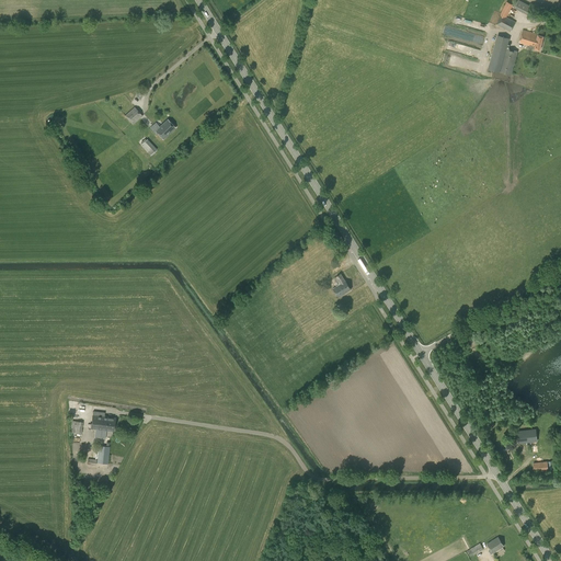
[(516,9),(529,14),(533,6),(518,0),(516,9)]
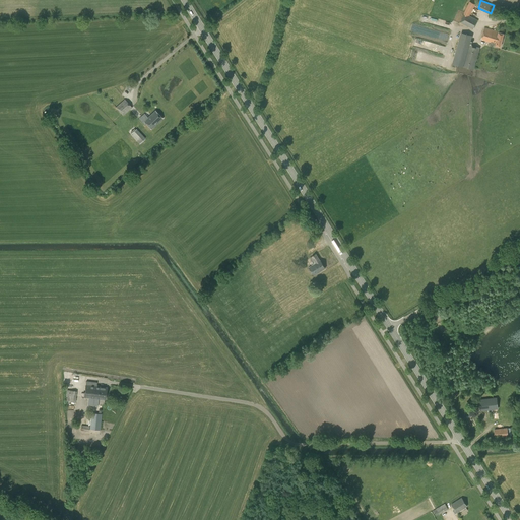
[(460,23),(473,29),(478,20),(469,16),(475,5),(469,2),(463,13),(465,14),(460,23)]
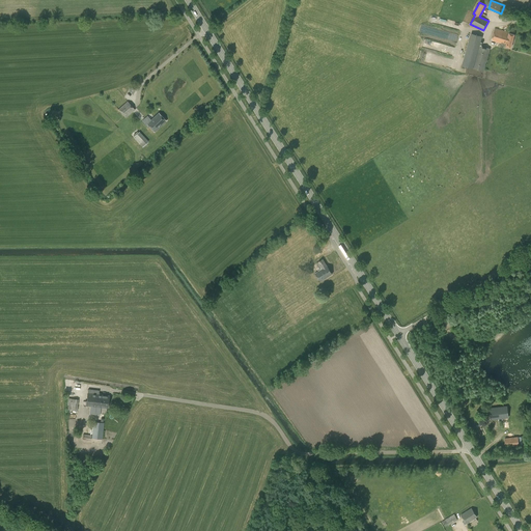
[(514,34),(509,33),(509,32),(495,28),(491,40),(501,44),(500,45),(505,47),(510,48),(514,34)]
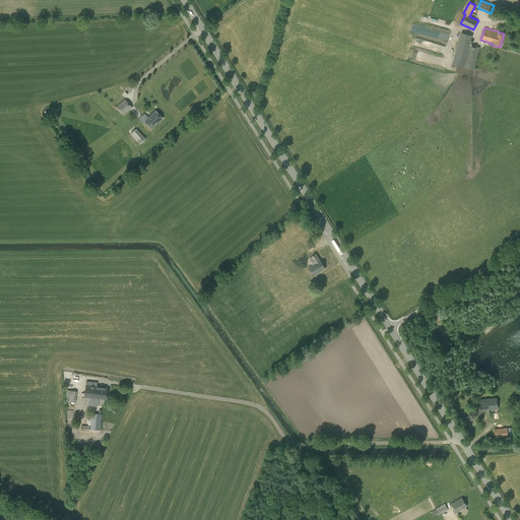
[(455,64),(473,70),(479,48),(468,45),(470,37),(464,35),(461,42),(459,50),(455,64)]
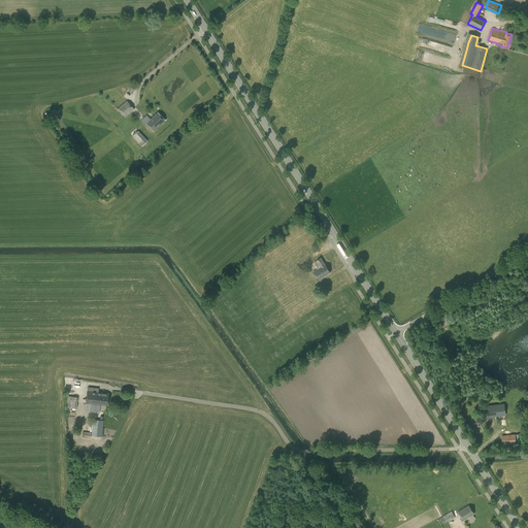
[(127,100),(118,109),(125,118),(134,109),(127,100)]
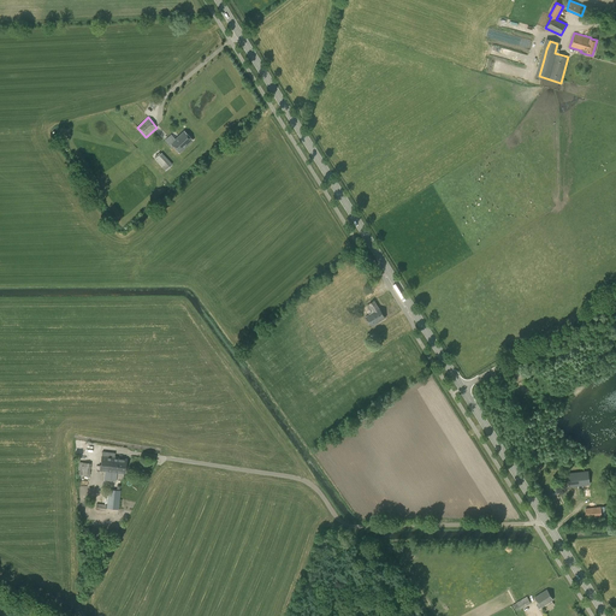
[(184,131),(171,143),(179,153),(193,140),(184,131)]
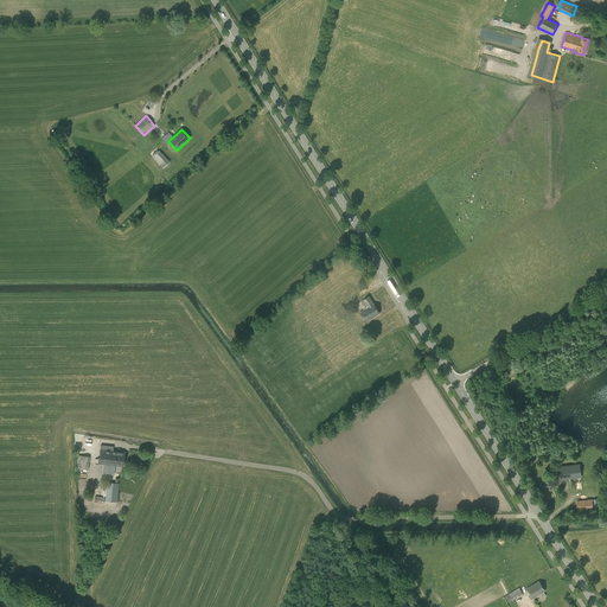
[(152,157),(163,168),(170,161),(159,151),(152,157)]
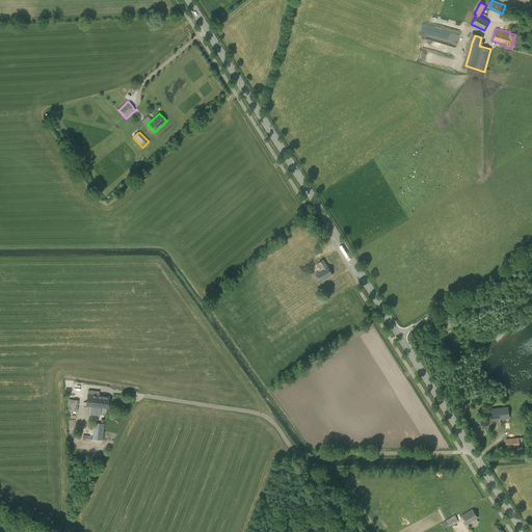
[(321,282),(333,274),(323,260),(318,263),(322,269),(316,273),(321,282)]
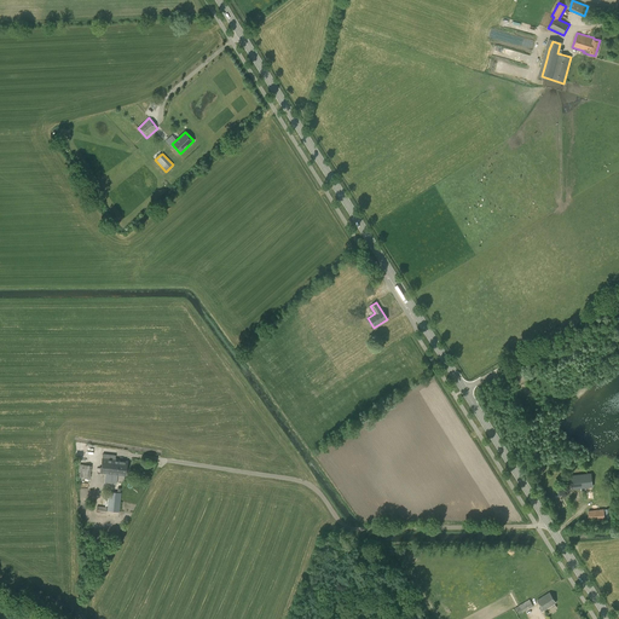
[(127,461),(116,461),(116,460),(116,455),(103,453),(100,473),(113,474),(111,478),(104,478),(104,484),(117,485),(117,475),(126,475),(127,461)]
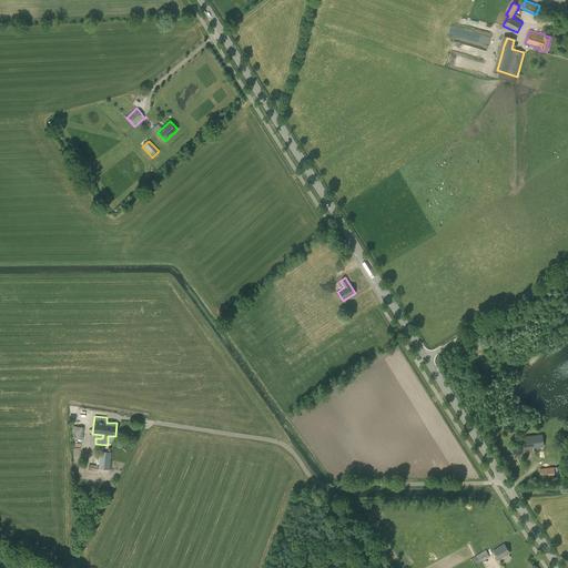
[(82,439),(84,427),(75,426),(77,424),(73,424),(71,438),(82,439)]
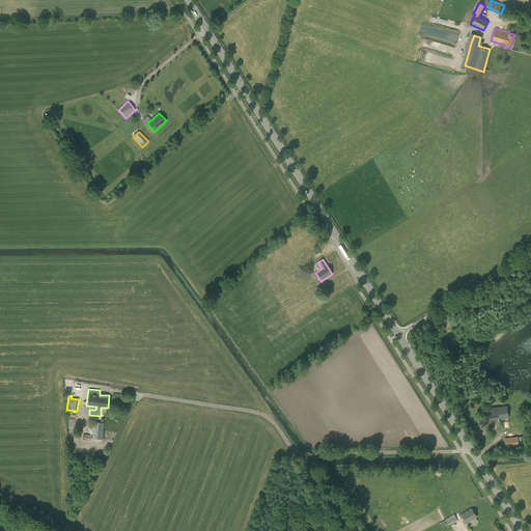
[(491,420),(508,418),(507,407),(490,409),(491,420)]
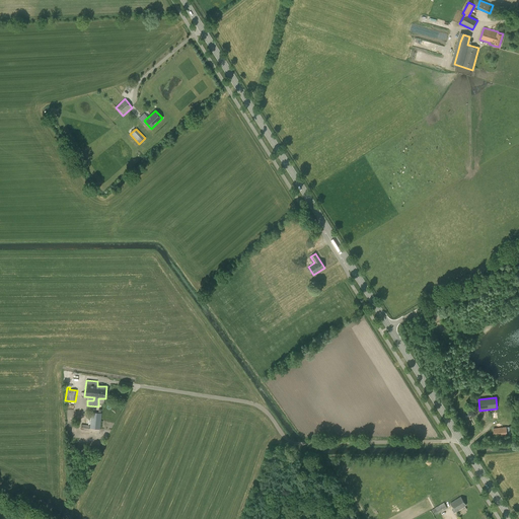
[(91,413),(90,428),(99,429),(101,414),(91,413)]
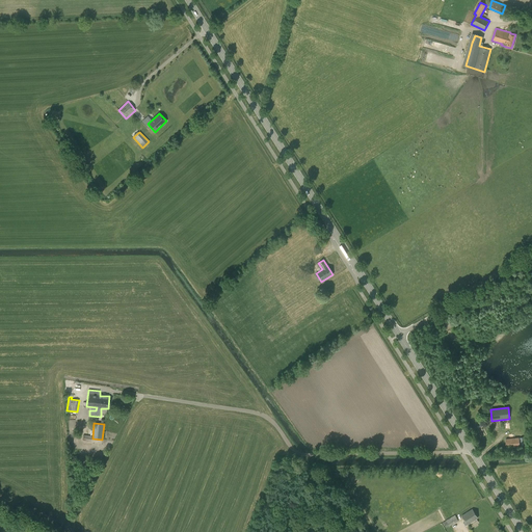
[(519,437),(505,439),(506,448),(520,446),(519,437)]
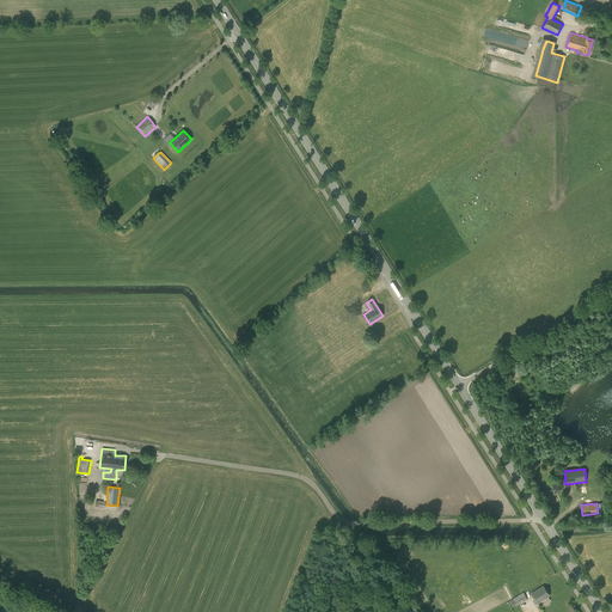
[(538,604),(550,595),(543,586),(531,594),(538,604)]
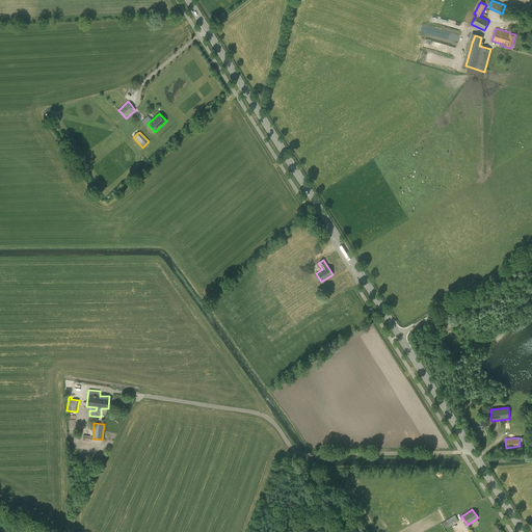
[(446,528),(458,521),(455,515),(443,523),(446,528)]
